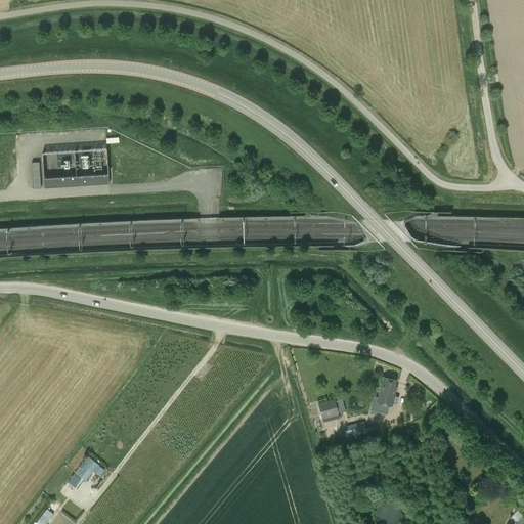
[(32,163),(34,188),(41,188),(39,162),(32,163)]
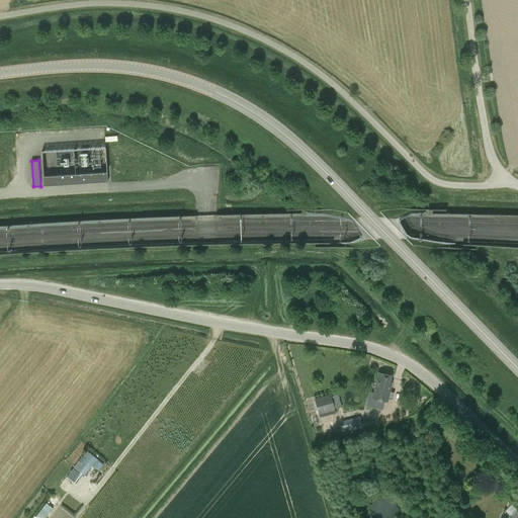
[(44,176),(44,186),(108,182),(107,172),(44,176)]
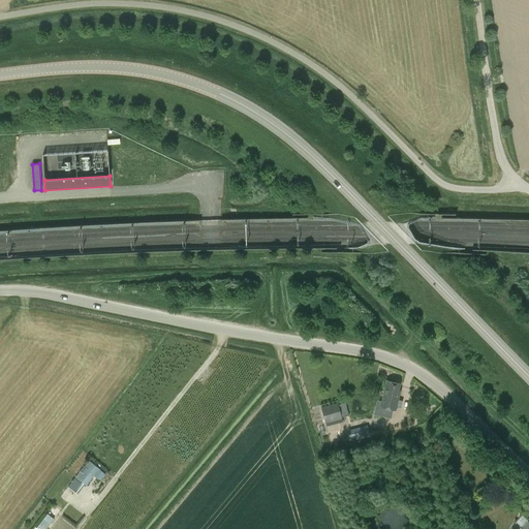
[(399,391),(400,383),(386,380),(381,401),(377,400),(374,414),(391,418),(393,410),(396,410),(400,391),(399,391)]
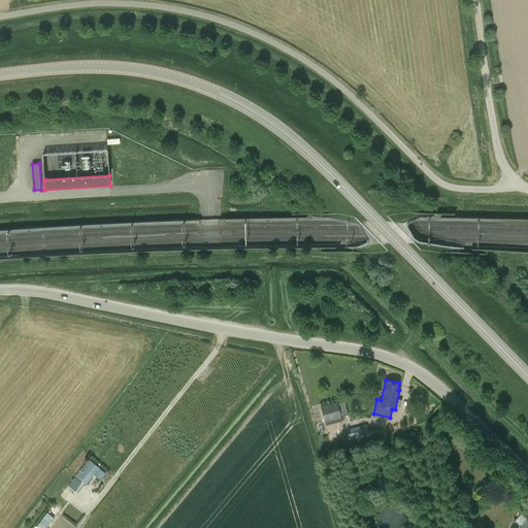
[(321,406),(324,422),(341,418),(340,416),(345,415),(342,402),(337,403),(337,402),(336,402),(335,399),(327,401),(328,404),(321,406)]
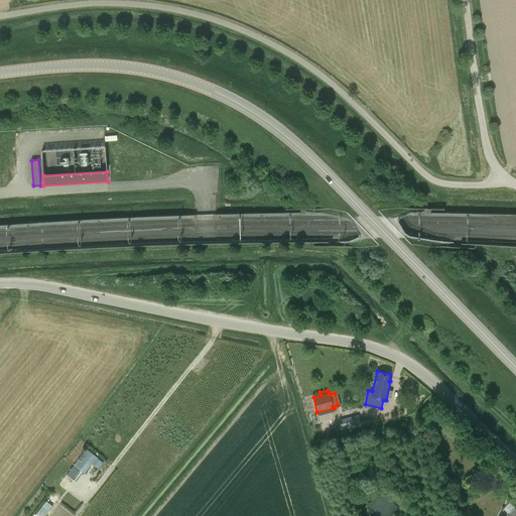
[(358,422),(357,414),(352,415),(353,419),(350,420),(350,423),(354,422),(354,423),(358,422)]
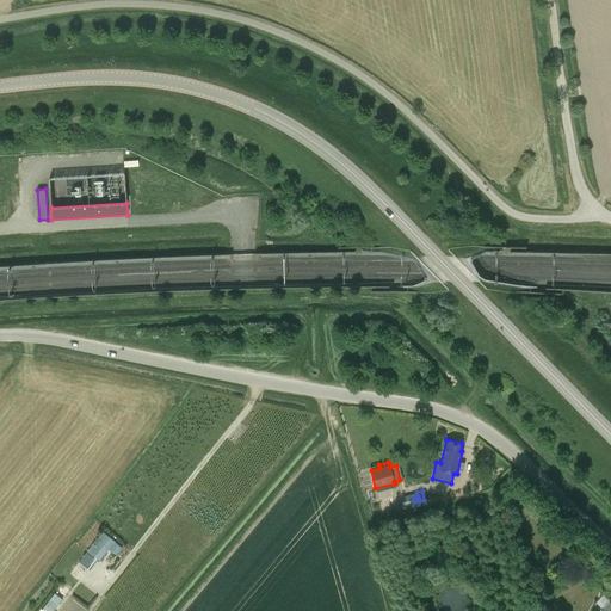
[(90,553),(99,560),(115,542),(105,534),(90,553)]
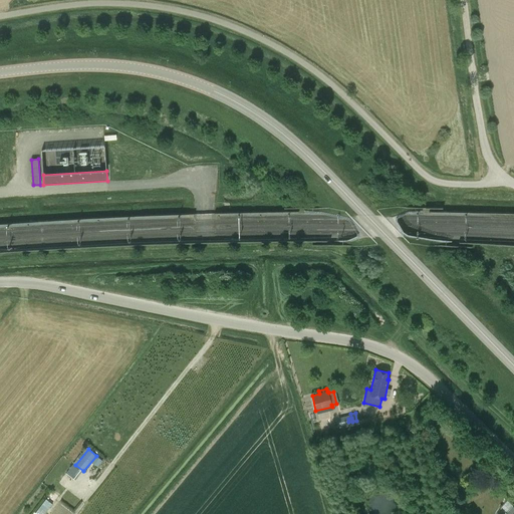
[(69,483),(75,475),(68,469),(62,477),(69,483)]
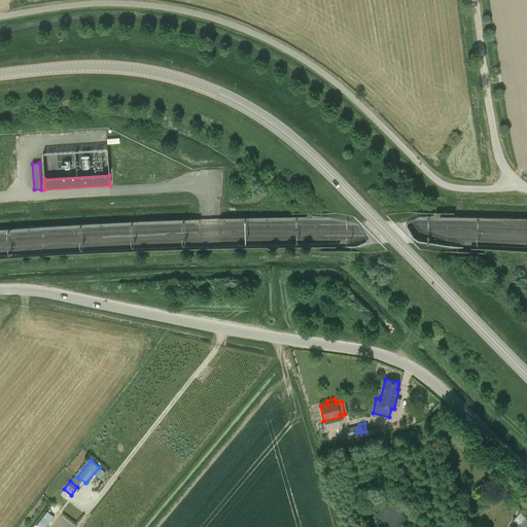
[(36,526),(35,526),(45,526),(61,508),(54,503),(36,526)]
